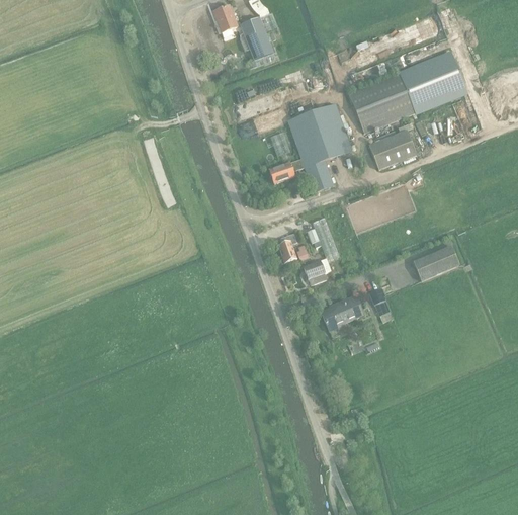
[(249,0),(249,2),(250,3),(251,5),(251,6),(252,7),(253,8),(254,9),(255,11),(256,11),(257,12),(258,13),(259,14),(260,15),(259,17),(270,14),(267,7),(266,7),(266,6),(265,5),(263,4),(262,3),(261,2),(260,1),(260,0),(249,0)]
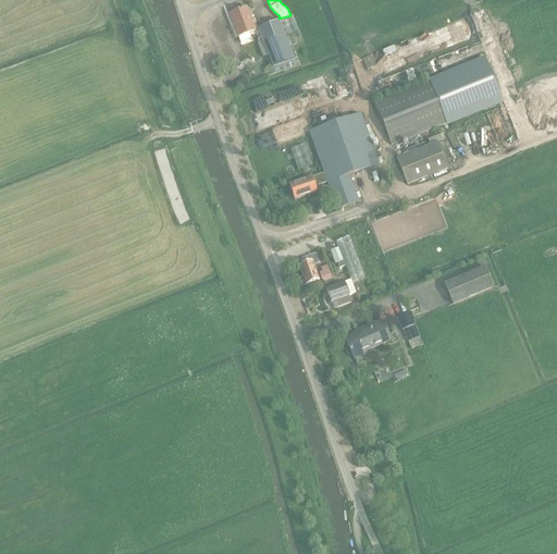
[(237,35),(255,28),(246,4),(229,11),(237,35)]
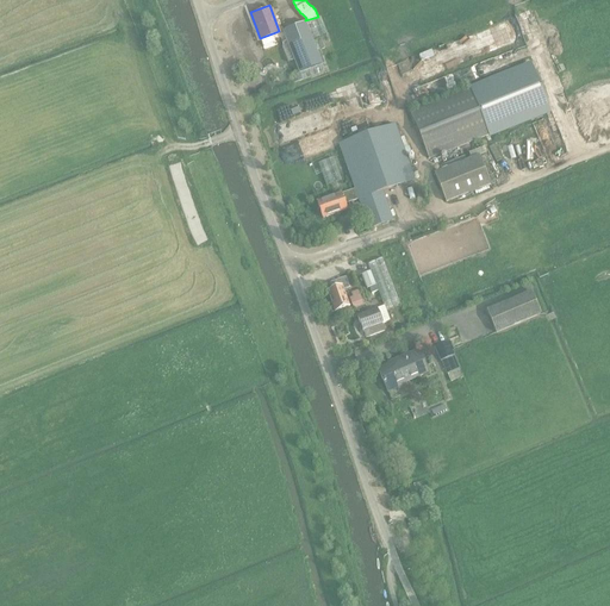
[(305,20),(282,29),(287,39),(282,41),(282,45),(288,61),(294,58),(303,79),(325,70),(312,38),(328,32),(321,16),(318,17),(305,20)]
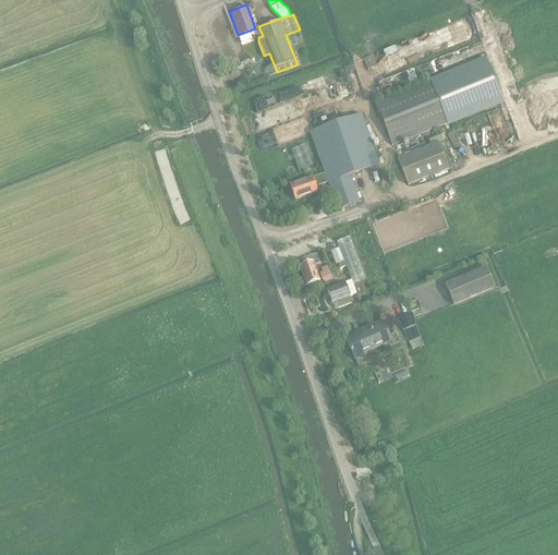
[(252,31),(241,35),(243,41),(254,37),(252,31)]
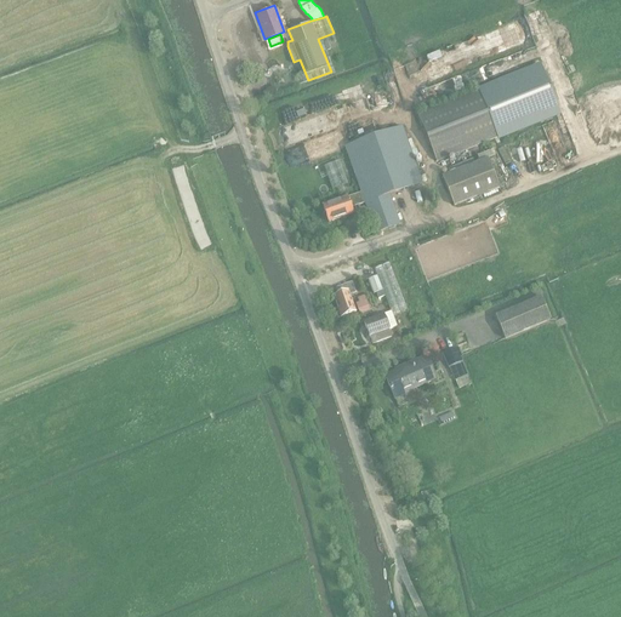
[(465,63),(460,49),(419,61),(423,76),(465,63)]
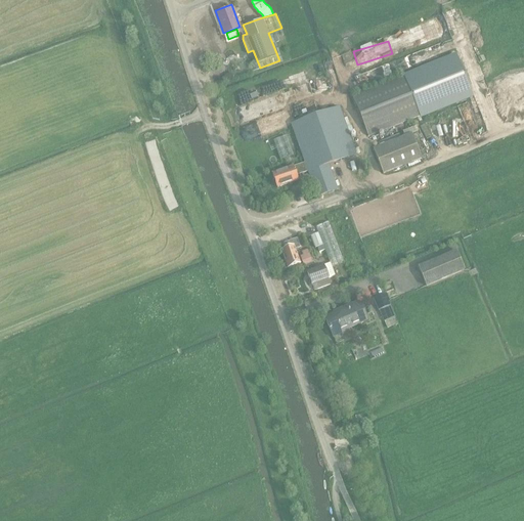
[(345,53),(326,56),(332,85),(340,84),(338,71),(347,69),(345,53)]
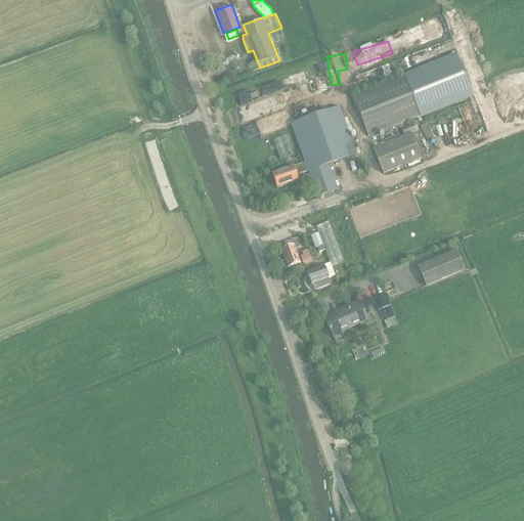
[(368,133),(474,93),(459,53),(353,94),(368,133)]
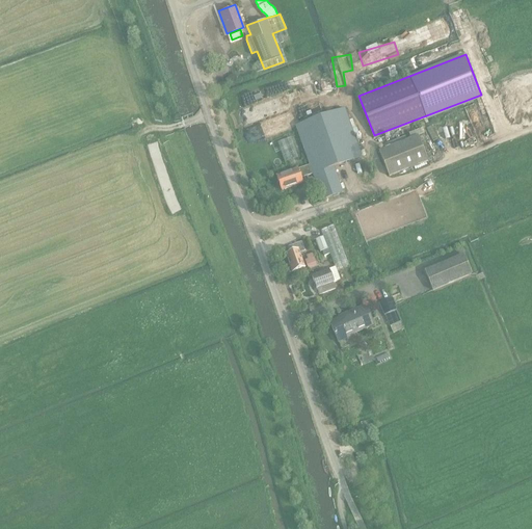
[(333,74),(320,77),(323,88),(336,85),(333,74)]
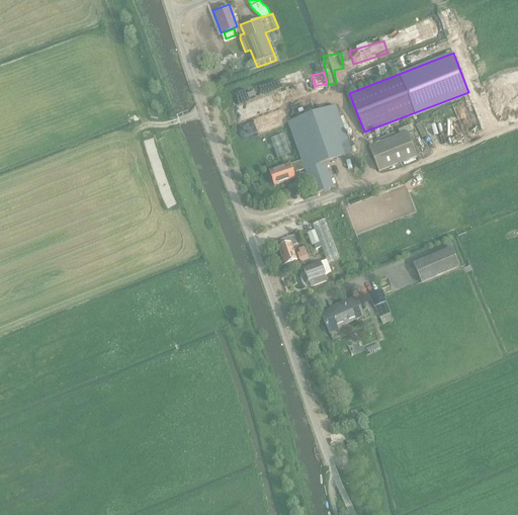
[(237,105),(241,117),(290,100),(286,89),(237,105)]
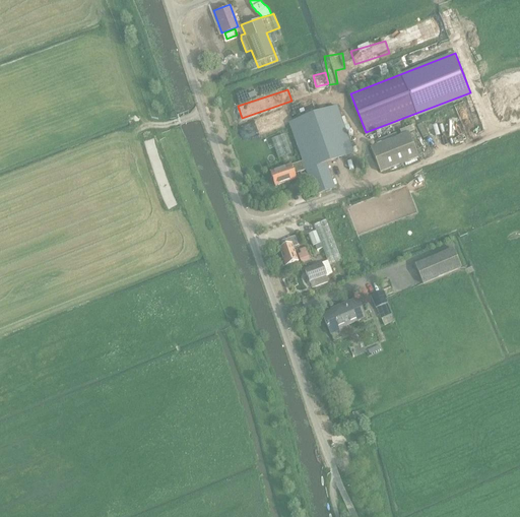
[(326,160),(353,151),(337,104),(289,121),(303,159),(271,171),(275,184),(296,177),(294,172),(306,168),(315,192),(335,185),(326,160)]
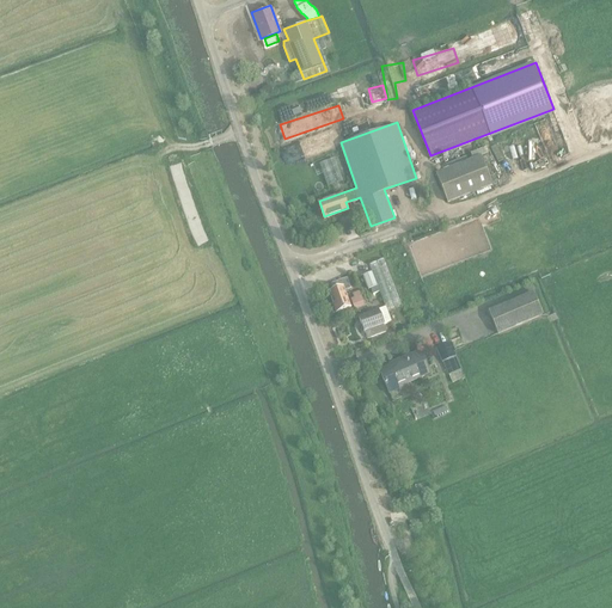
[(291,143),(297,158),(329,145),(322,129),(291,143)]
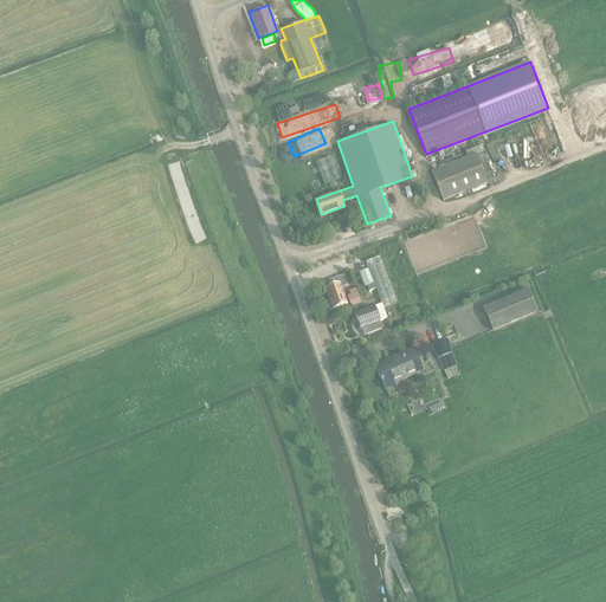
[(443,199),(487,182),(476,153),(432,169),(443,199)]
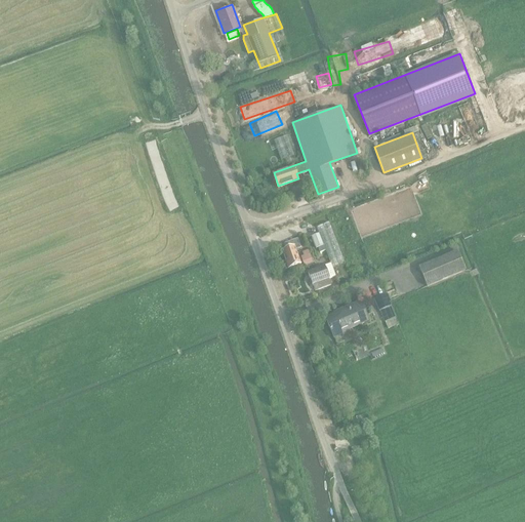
[(274,138),(281,158),(293,154),(286,134),(274,138)]
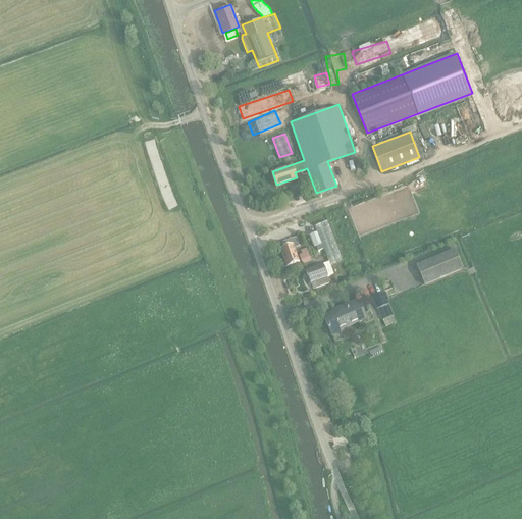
[(323,247),(328,260),(329,265),(330,265),(342,260),(325,216),(313,221),(317,230),(308,234),(313,246),(316,244),(321,242),(323,247)]
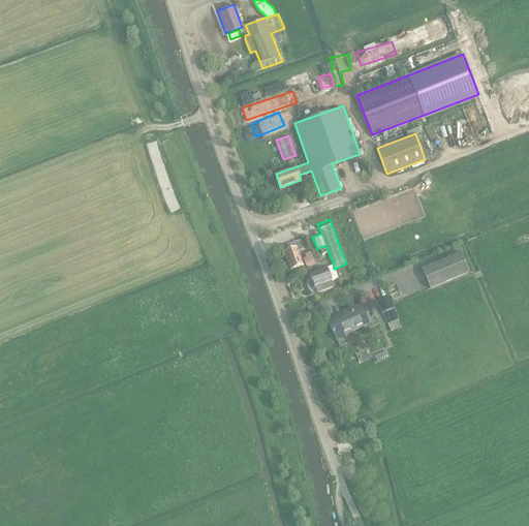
[(298,249),(303,248),(300,239),(286,244),(288,250),(284,251),(287,261),(286,261),(288,268),(289,268),(290,269),(303,265),(298,249)]
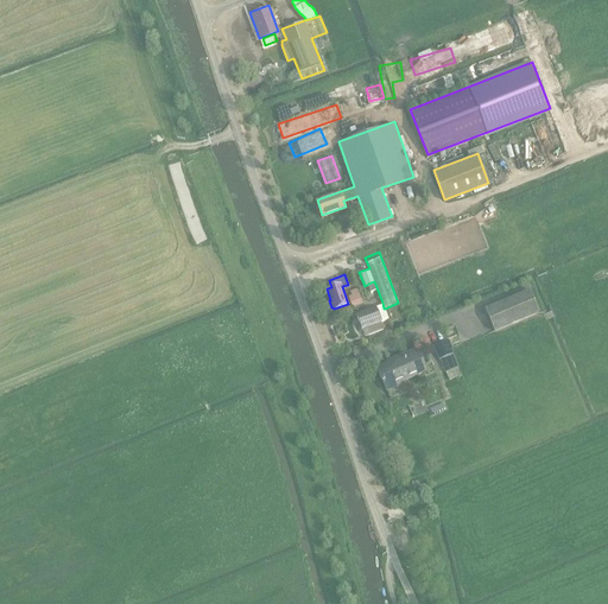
[(352,293),(348,294),(352,305),(362,302),(358,286),(350,290),(352,293)]
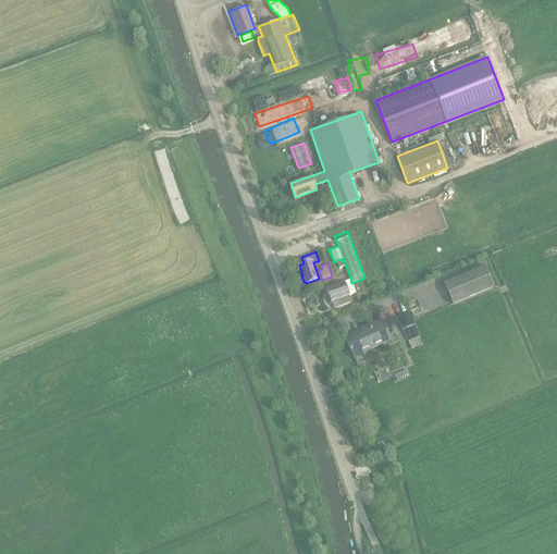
[(494,285),(485,265),(444,282),(453,302),(494,285)]
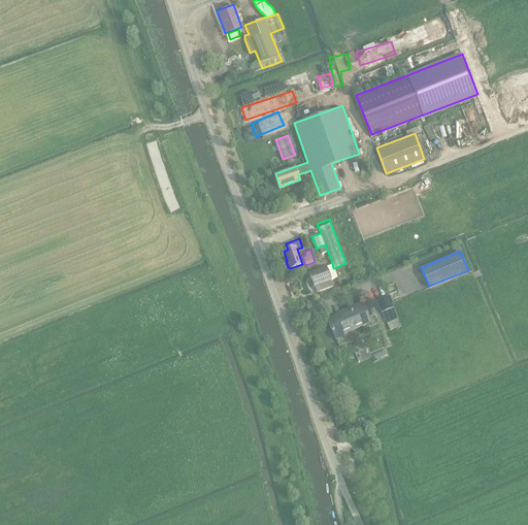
[(314,286),(315,285),(317,291),(332,285),(331,279),(336,275),(334,268),(333,268),(332,263),(308,272),(314,286)]
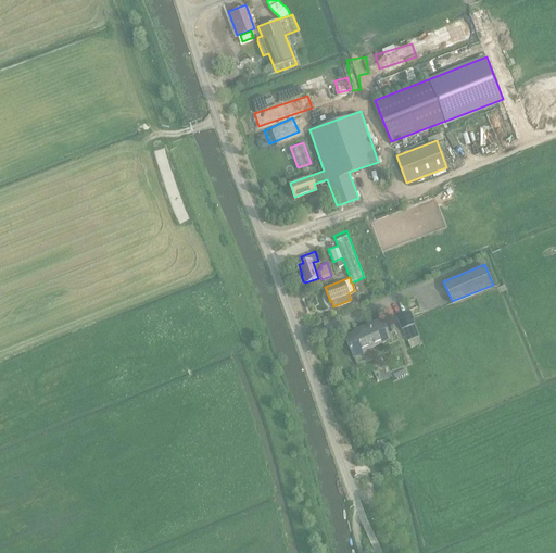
[(408,310),(395,315),(401,327),(414,323),(408,310)]
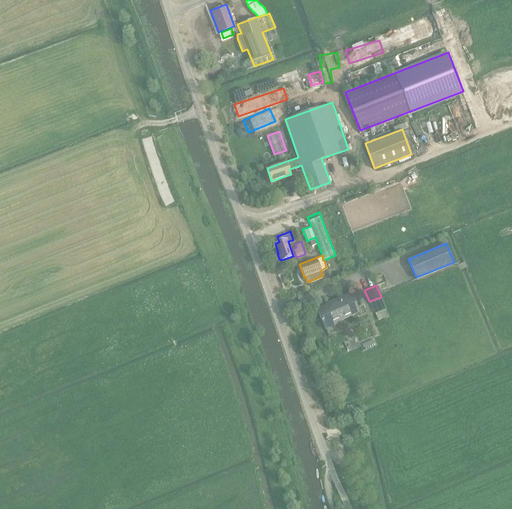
[(340,319),(358,311),(350,293),(325,303),(326,305),(317,309),(325,328),(341,321),(340,319)]
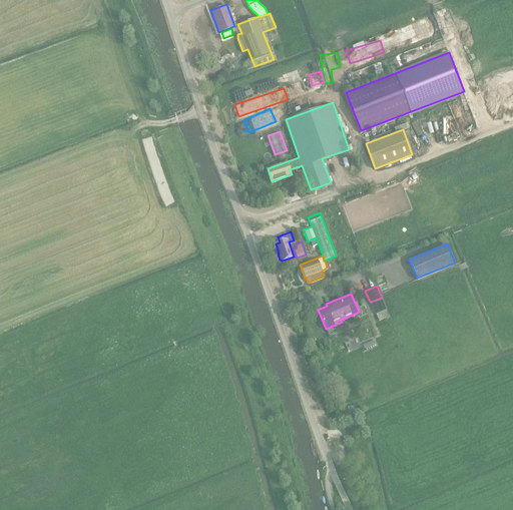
[(386,309),(376,314),(379,320),(389,315),(386,309)]
